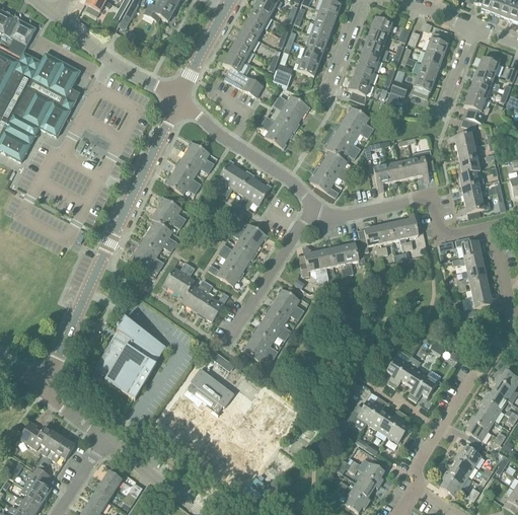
[(97,15),(106,0),(86,0),(85,2),(87,3),(85,8),(97,15)]
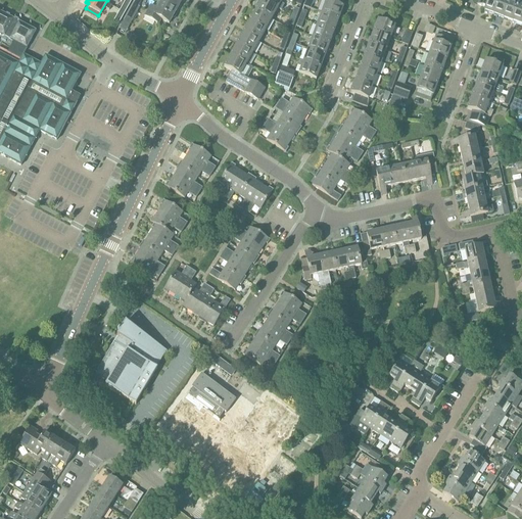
[(135,0),(120,27),(126,30),(140,5),(139,4),(141,0),(135,0)]
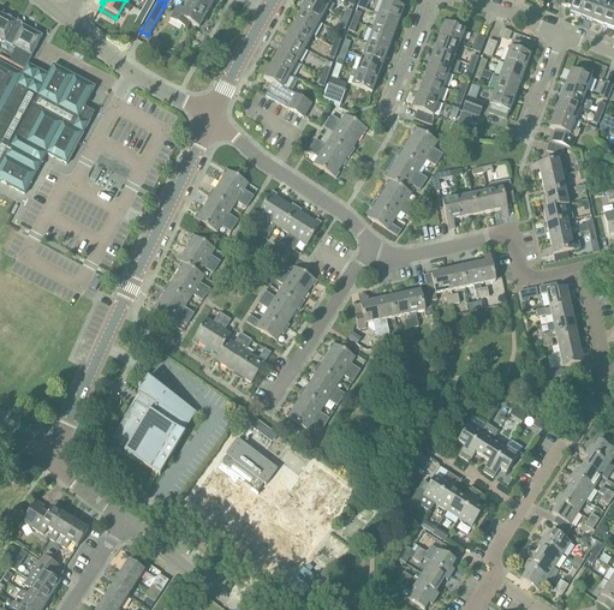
[(207,11),(207,10),(191,0),(188,0),(184,7),(178,4),(171,15),(188,24),(190,19),(198,24),(203,17),(206,17),(208,13),(207,11)]
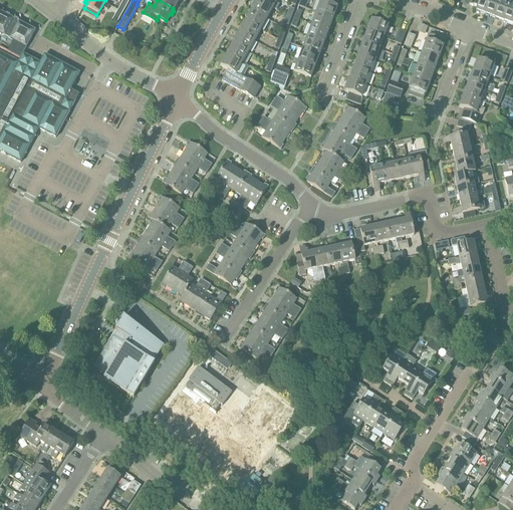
[(160,0),(173,8),(177,0),(160,0)]
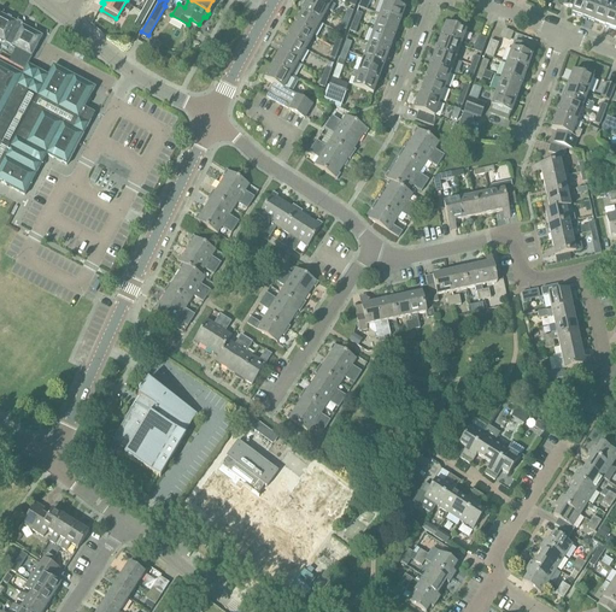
[(321,19),(329,6),(318,0),(308,0),(303,10),(321,19)]
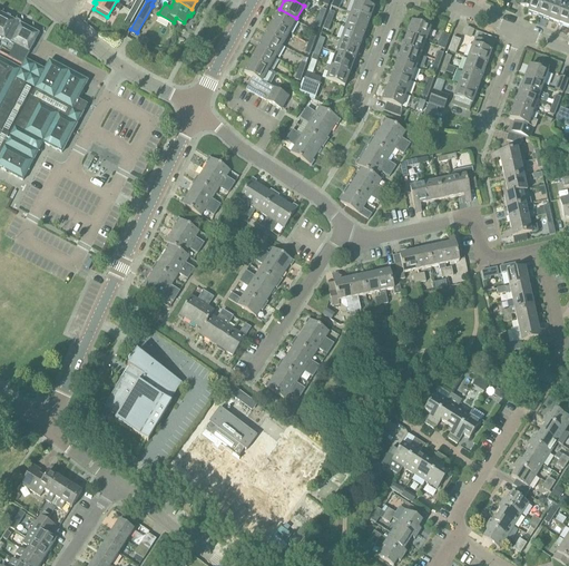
[(352,10),(370,18),(375,5),(372,3),(373,0),(355,0),(352,10)]
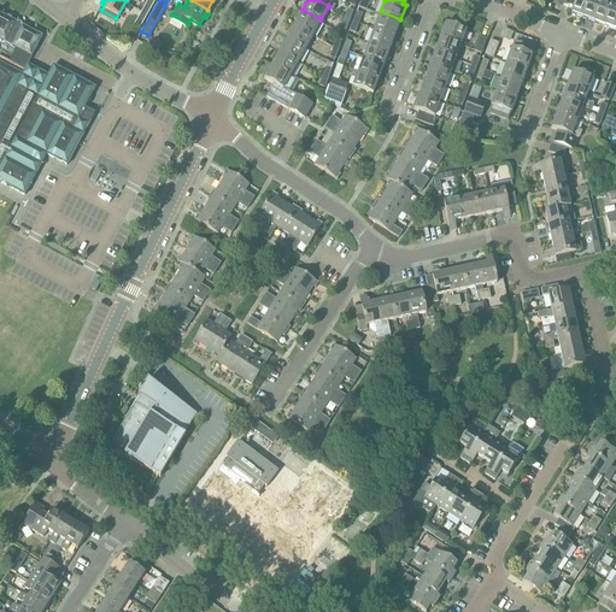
[(563,0),(563,1),(574,5),(572,10),(584,15),(588,0),(563,0)]
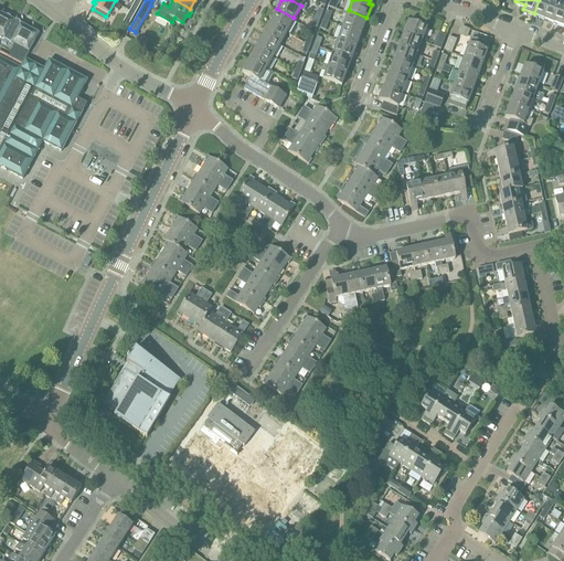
[(544,17),(551,0),(539,0),(534,13),(544,17)]
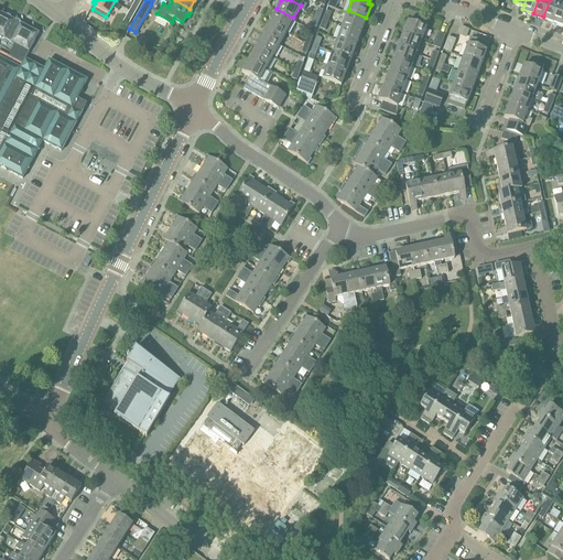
[(554,20),(561,1),(559,0),(550,0),(543,17),(554,20)]
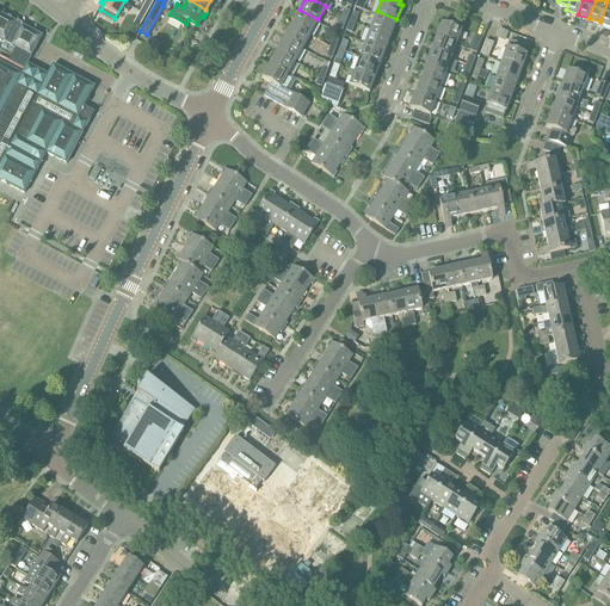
[(343,16),(347,17),(351,7),(345,5),(342,14),(343,16)]
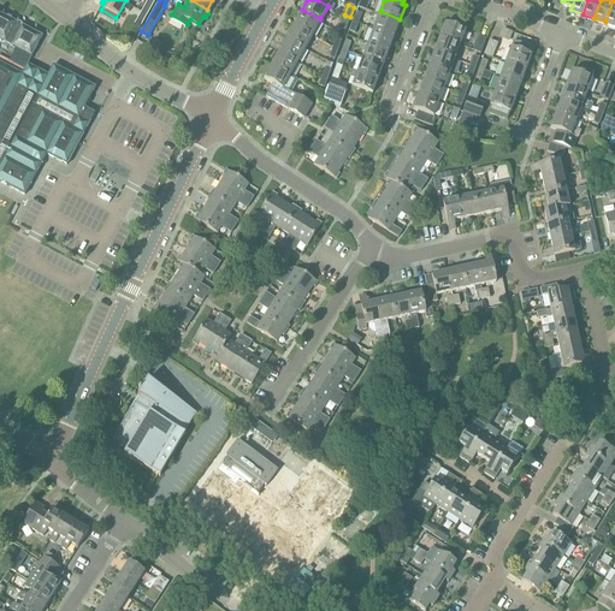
[(0,35),(31,53),(43,33),(0,9),(0,35)]
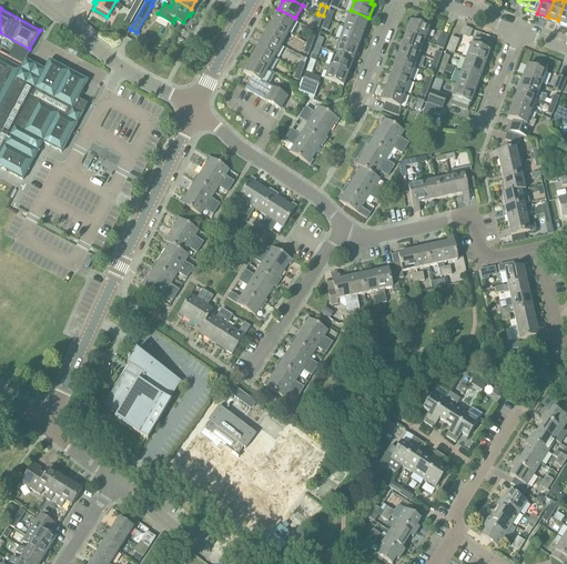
[(289,30),(295,18),(279,9),(271,21),(289,30)]
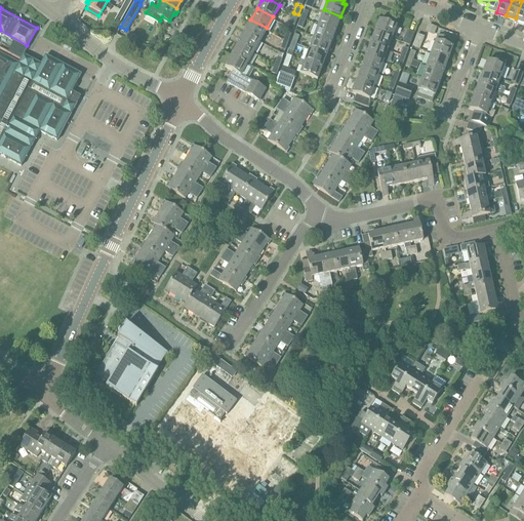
[(336,29),(340,16),(324,9),(319,22),(336,29)]
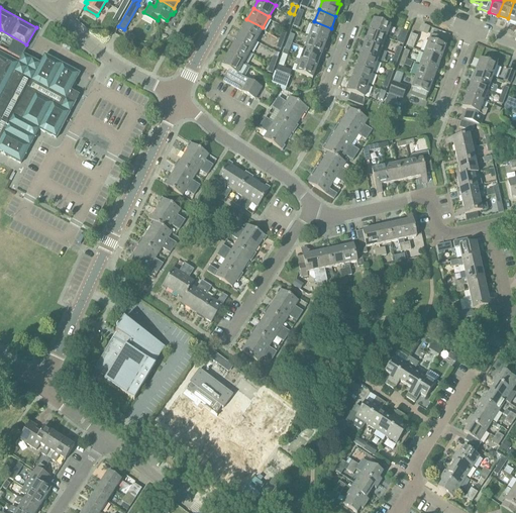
[(301,16),(300,16),(296,14),(293,22),(298,24),(301,16)]
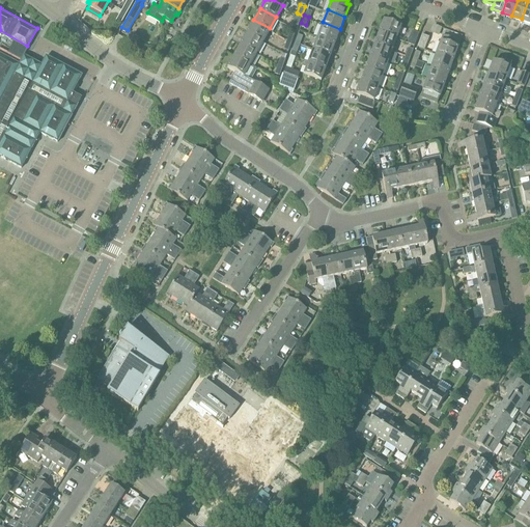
[(380,29),(397,35),(402,24),(385,17),(380,29)]
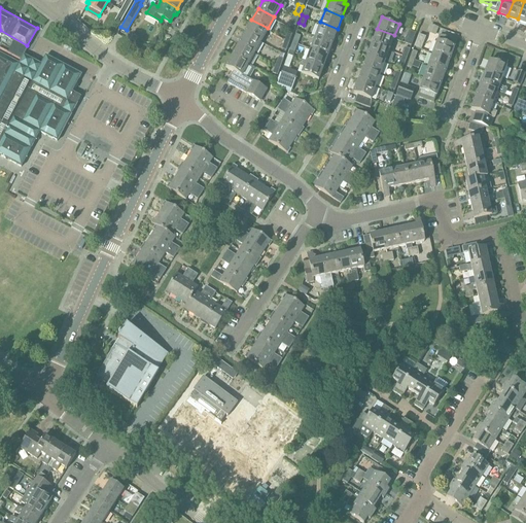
[(261,39),(268,28),(251,20),(245,30),(261,39)]
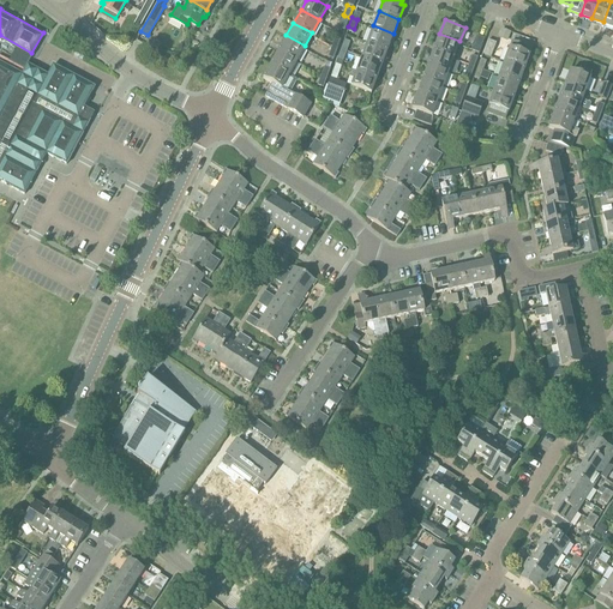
[(388,47),(394,34),(373,25),(368,40),(388,47)]
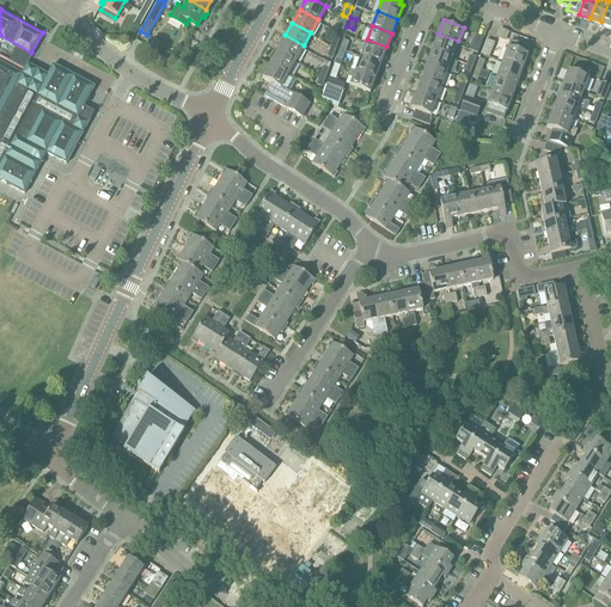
[(470,46),(478,49),(484,34),(476,31),(470,46)]
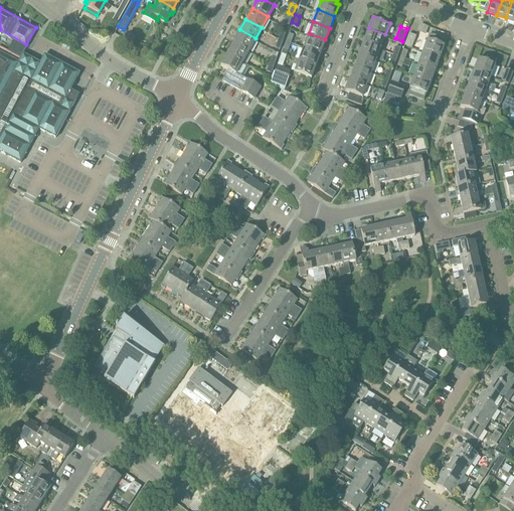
[(284,38),(287,29),(282,27),(279,36),(284,38)]
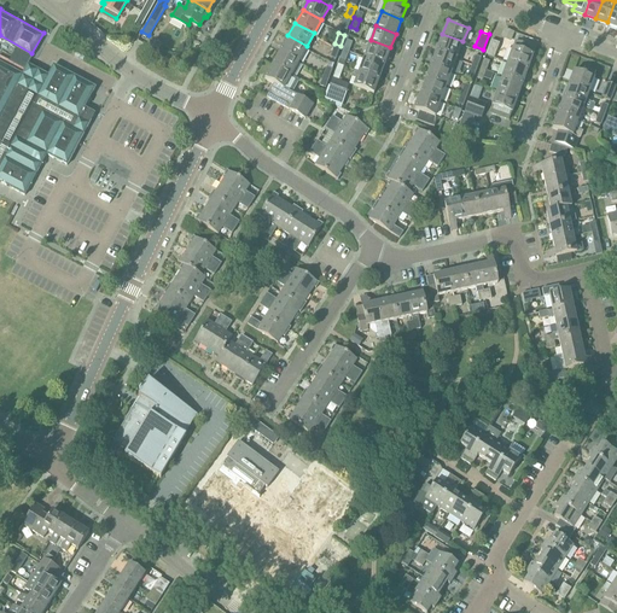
[(458,56),(463,41),(442,34),(437,48),(458,56)]
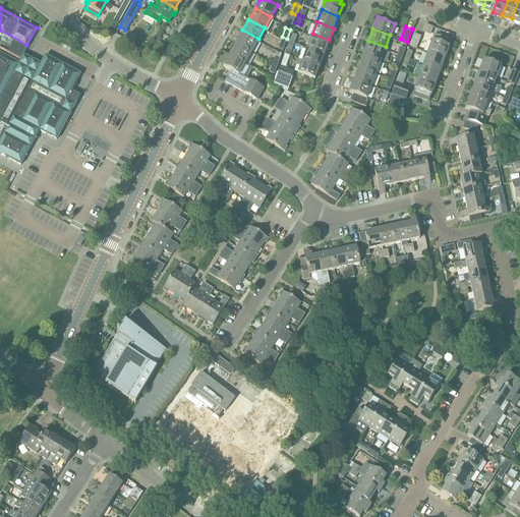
[(252,50),(258,39),(242,30),(236,41),(252,50)]
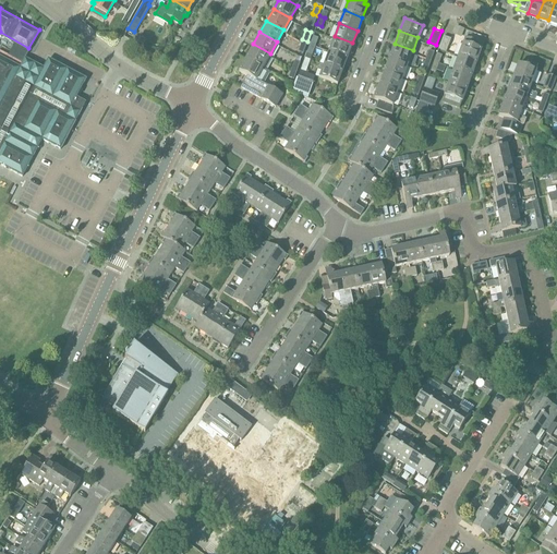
[(310,41),(315,44),(318,35),(313,33),(310,41)]
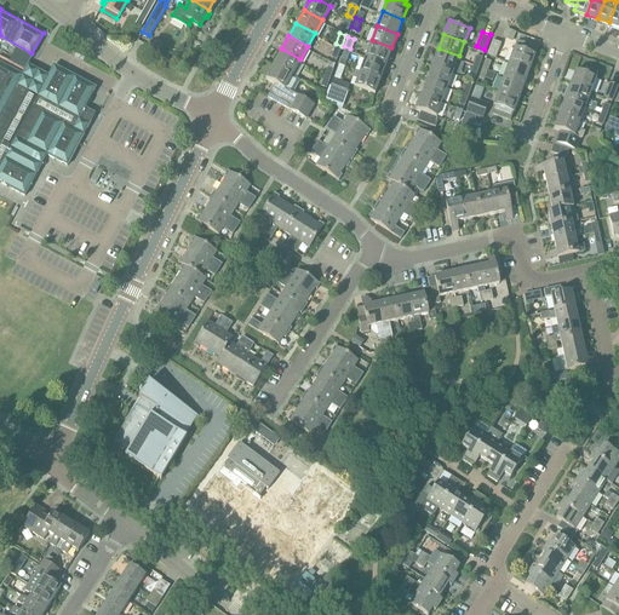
[(497,53),(502,39),(493,36),(488,51),(497,53)]
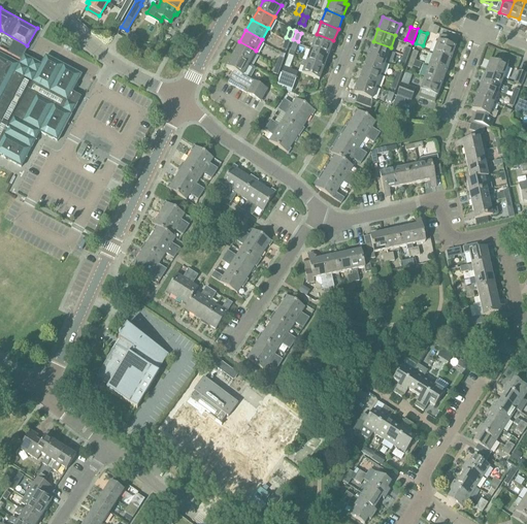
[(434,51),(452,57),(456,44),(451,42),(453,36),(441,32),(434,51)]
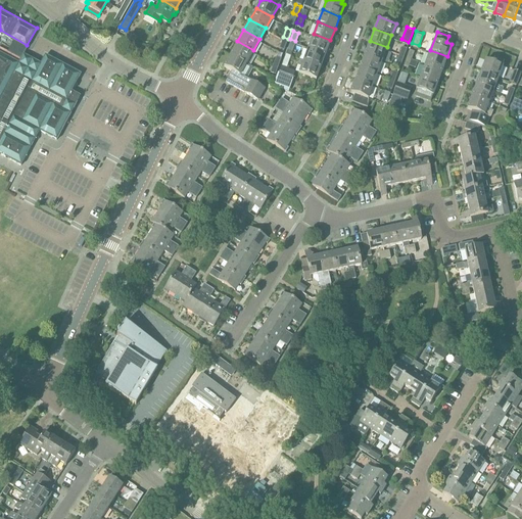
[(326,52),(330,40),(314,34),(309,46),(326,52)]
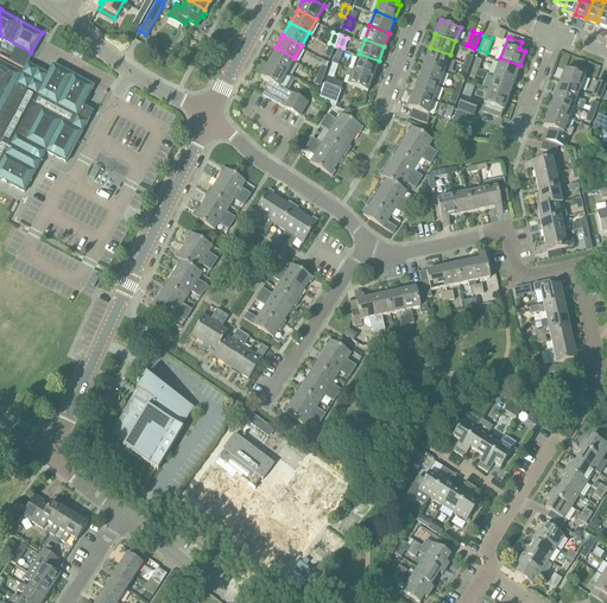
[(340,57),(343,48),(337,45),(334,55),(340,57)]
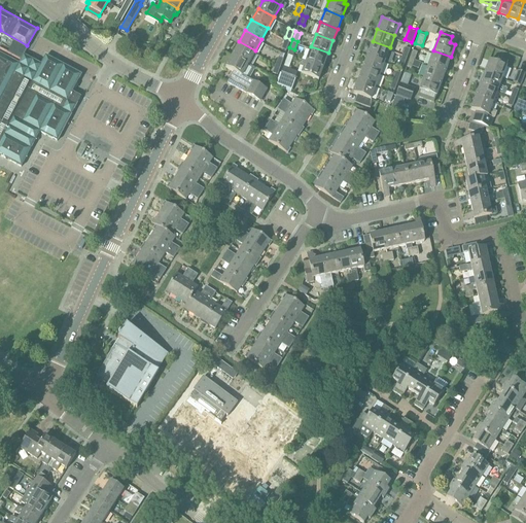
[(248,62),(255,50),(239,41),(233,53),(248,62)]
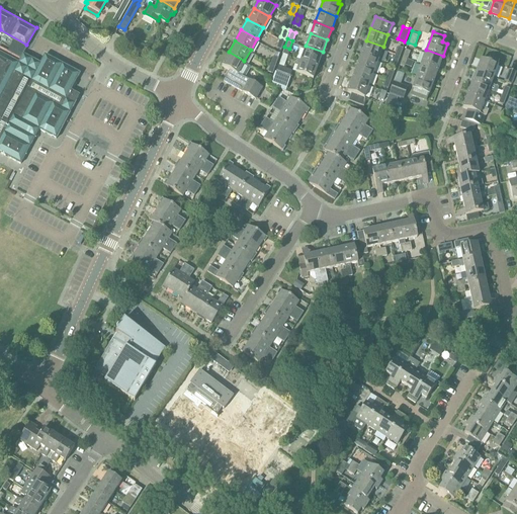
[(378,59),(383,47),(366,40),(361,53),(378,59)]
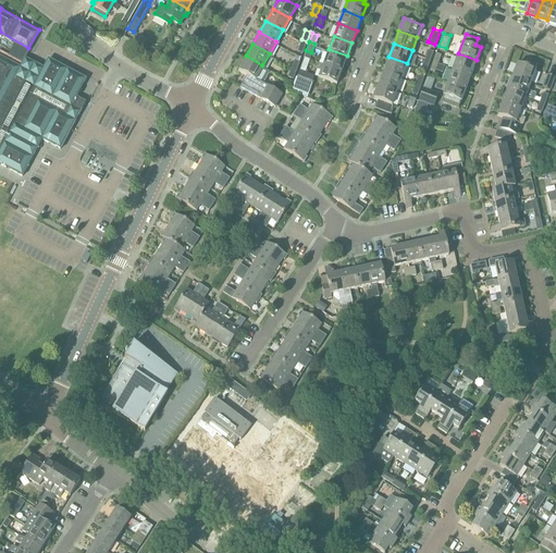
[(342,68),(347,56),(329,49),(324,62),(342,68)]
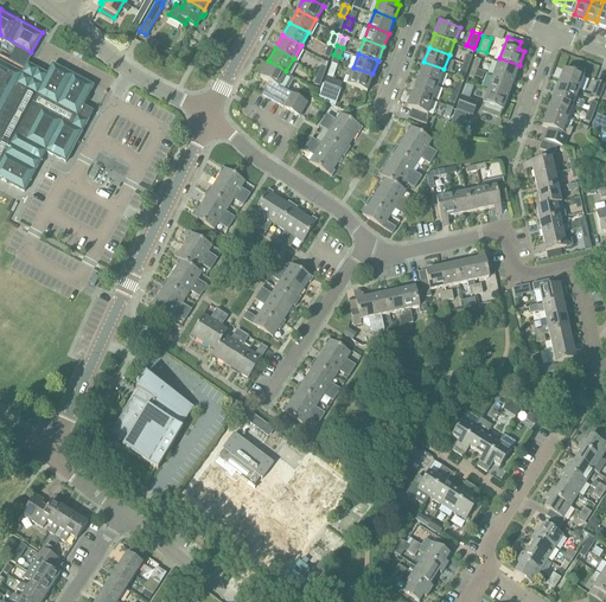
[(23,69),(0,57),(0,173),(25,187),(46,148),(67,159),(70,152),(94,107),(84,102),(94,82),(53,59),(48,70),(27,59),(23,69)]
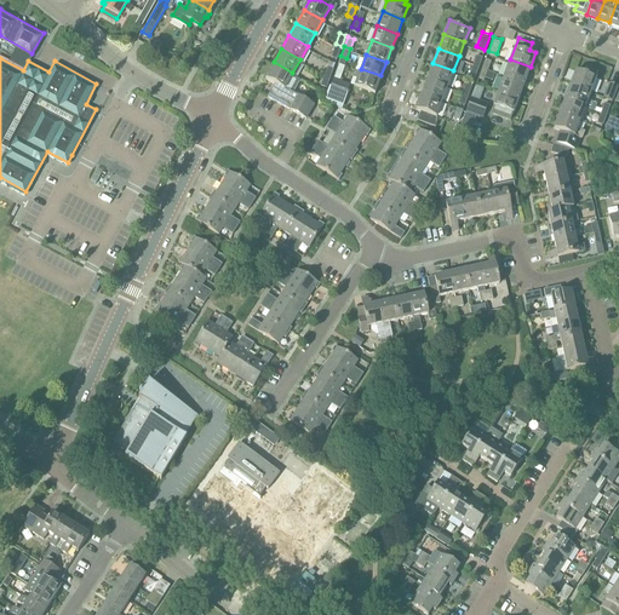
[(525,81),(531,67),(510,59),(504,73),(525,81)]
